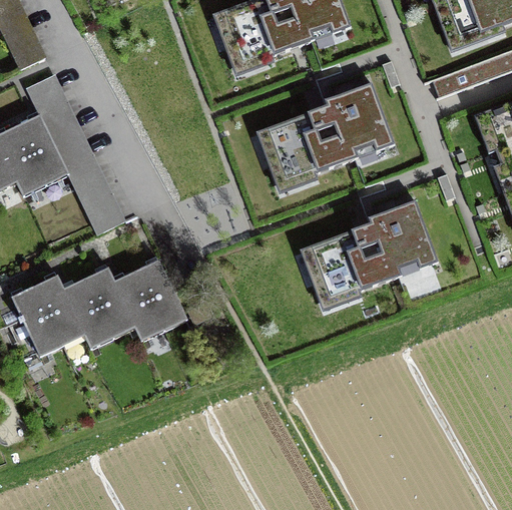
[(0,10),(18,2),(17,0),(0,0),(0,10)]
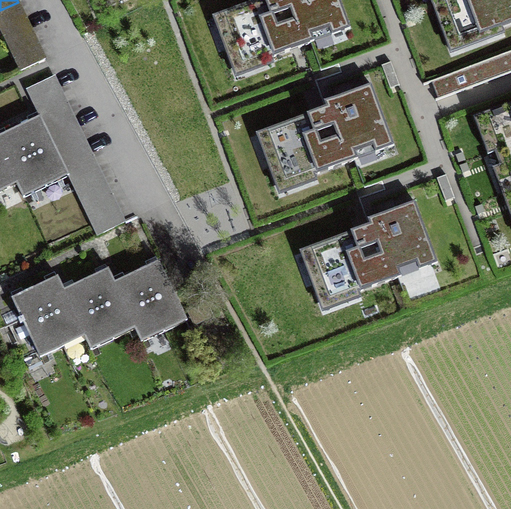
[(248,0),(211,14),(232,69),(349,26),(339,0),(248,0)]
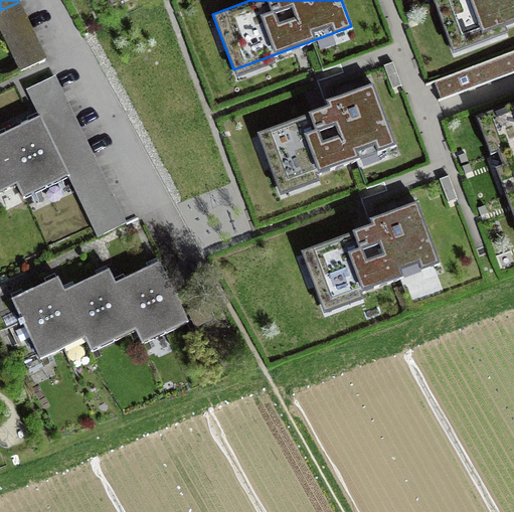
[(432,0),(450,45),(513,21),(513,0),(432,0)]
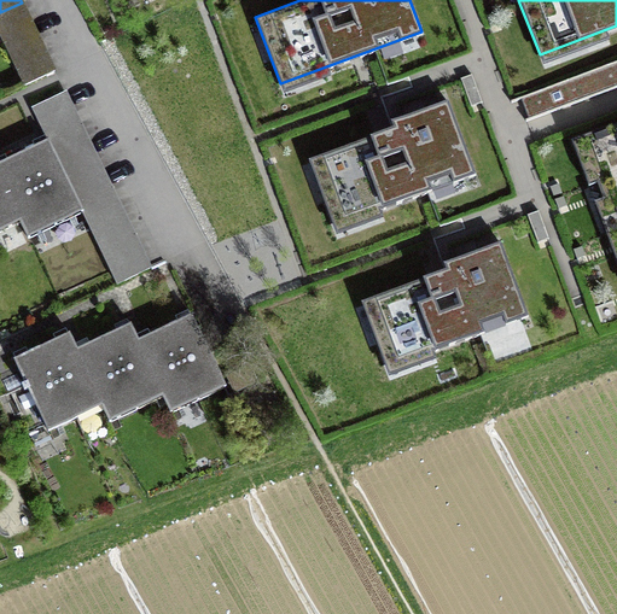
[(22,3),(0,12),(0,33),(23,82),(53,68),(22,3)]
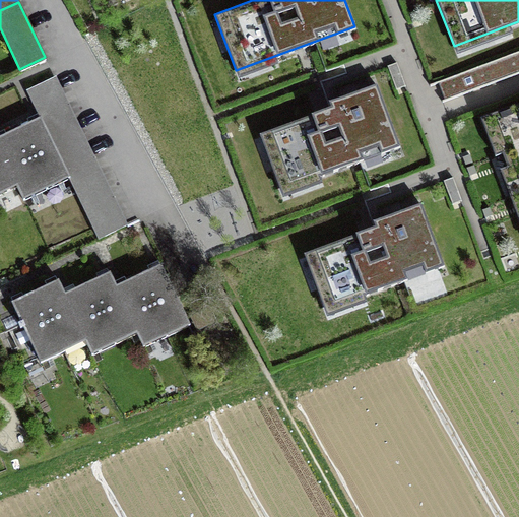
[(25,88),(39,116),(65,170),(98,237),(125,222),(53,74),(25,88)]
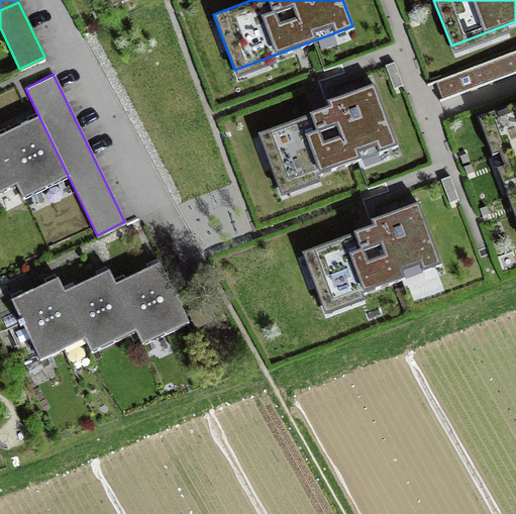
[(328,106),(258,132),(278,188),(374,152),(396,144),(374,83),(350,91),(326,100),(328,106)]
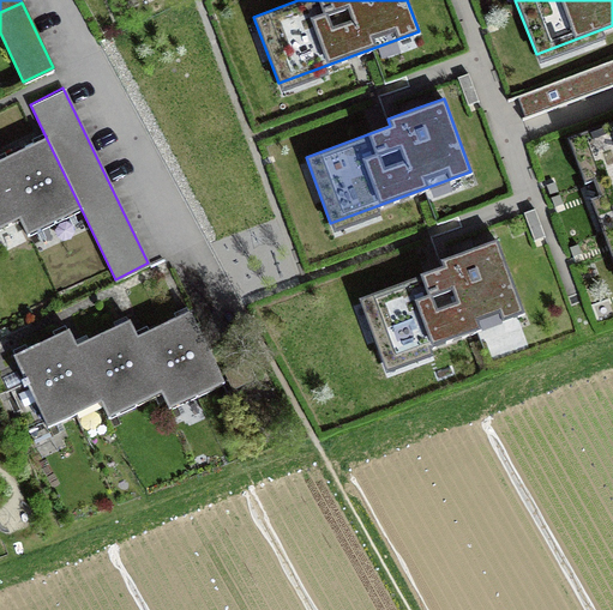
[(612,127),(570,144),(612,260),(612,127)]
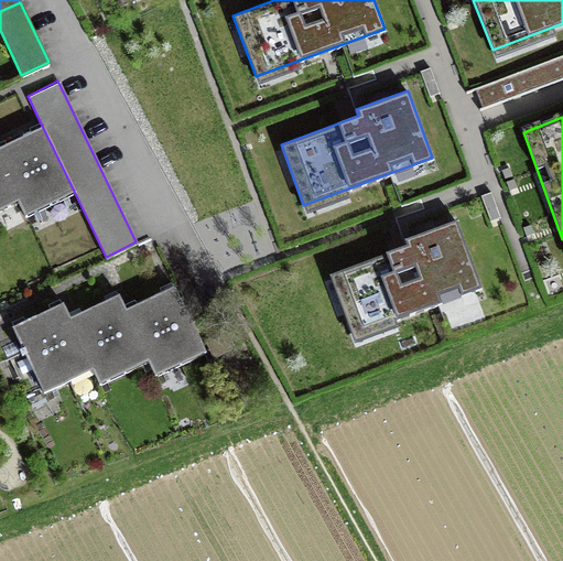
[(42,126),(18,138),(46,195),(71,184),(42,126)]
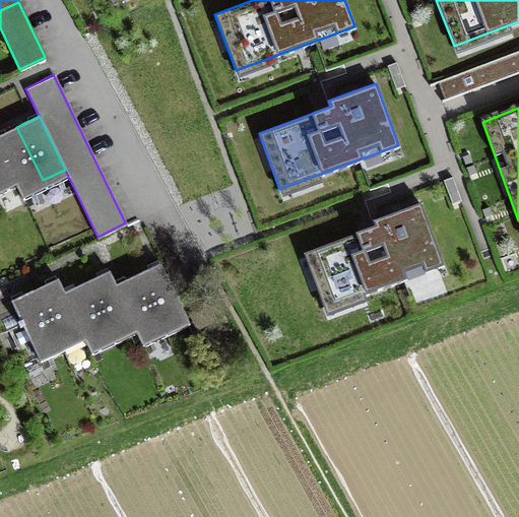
[(16,127),(0,134),(0,148),(13,178),(19,191),(43,180),(16,127)]
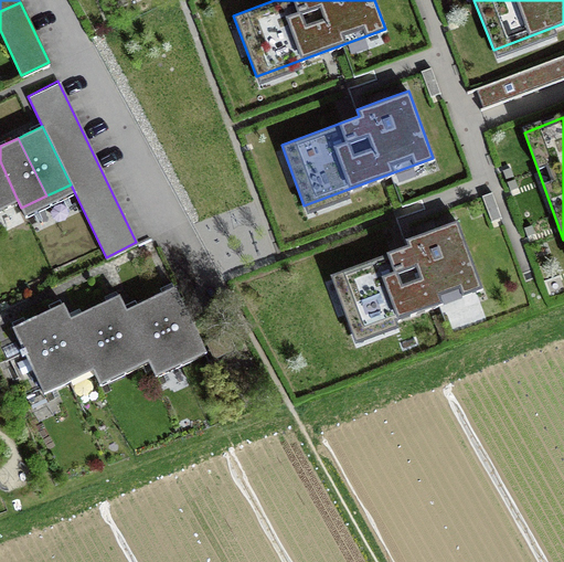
[(0,200),(14,193),(0,161),(0,200)]
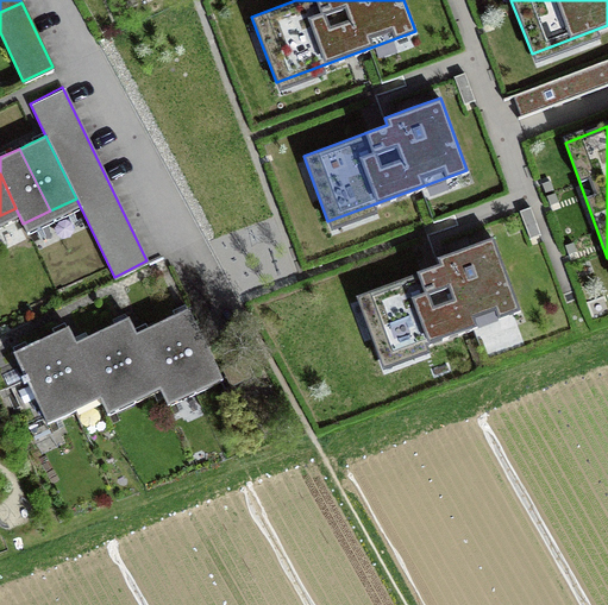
[(436,258),(439,264),(355,295),(380,361),(519,309),(491,237),(465,247),(436,258)]
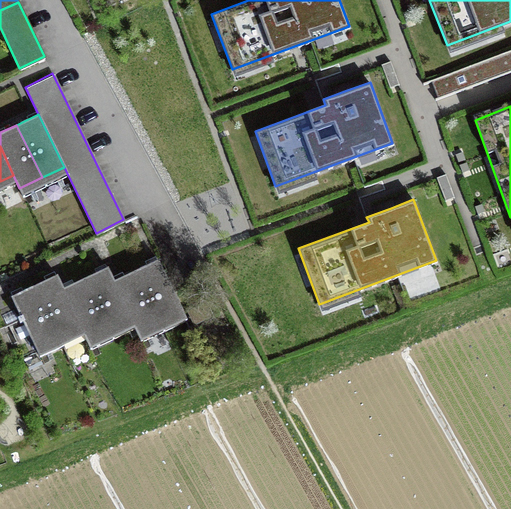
[(158,258),(135,269),(160,322),(183,311),(158,258)]
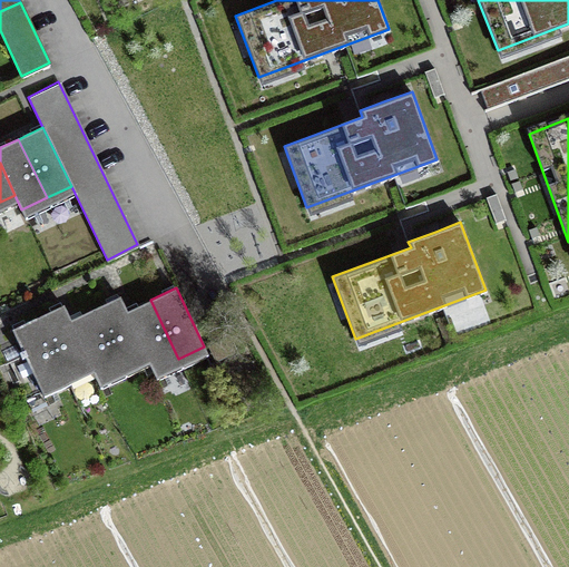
[(119,296),(94,309),(121,368),(146,355),(126,311),(119,296)]
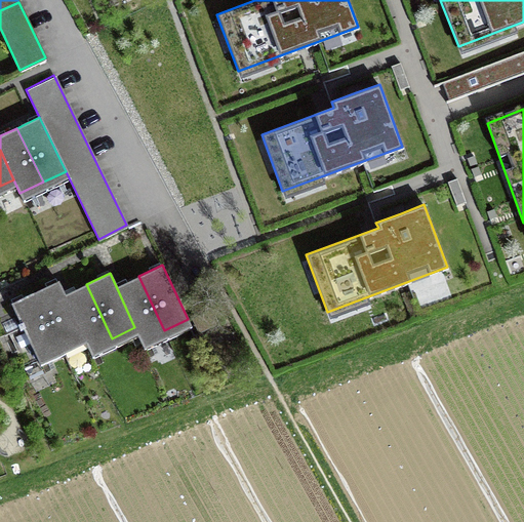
[(138,276),(116,286),(134,327),(140,342),(164,330),(138,276)]
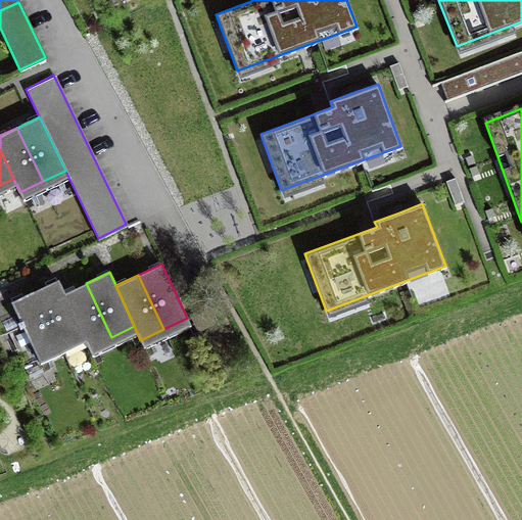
[(57,279),(35,290),(60,344),(82,334),(63,293),(57,279)]
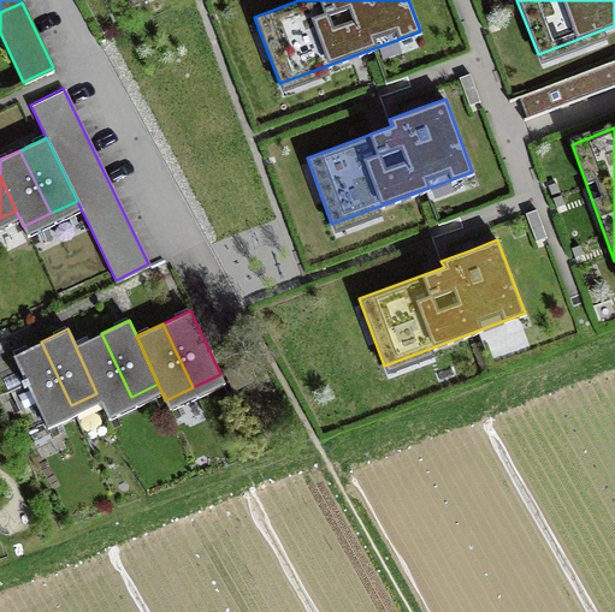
[(101,333),(75,345),(96,393),(105,409),(131,397),(101,333)]
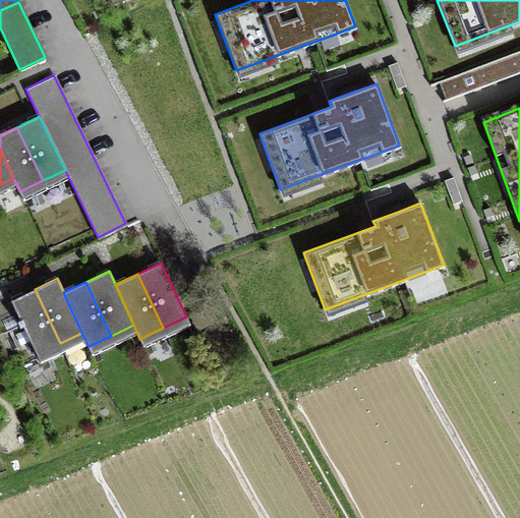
[(60,343),(35,289),(10,300),(20,321),(17,322),(19,326),(22,325),(37,354),(60,343)]
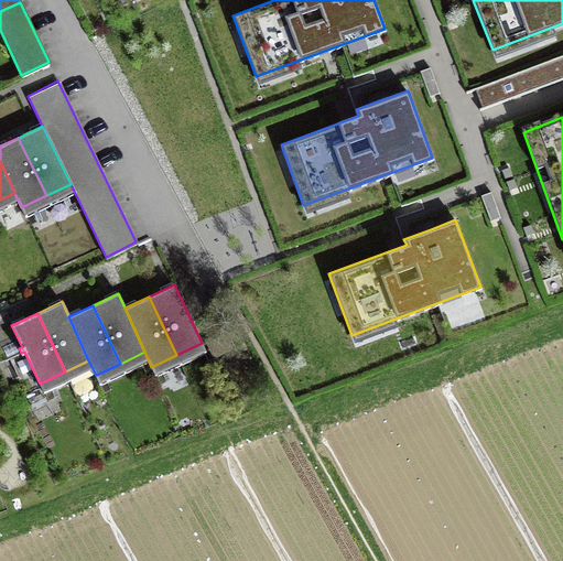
[(231,328),(202,341),(209,356),(238,344),(231,328)]
